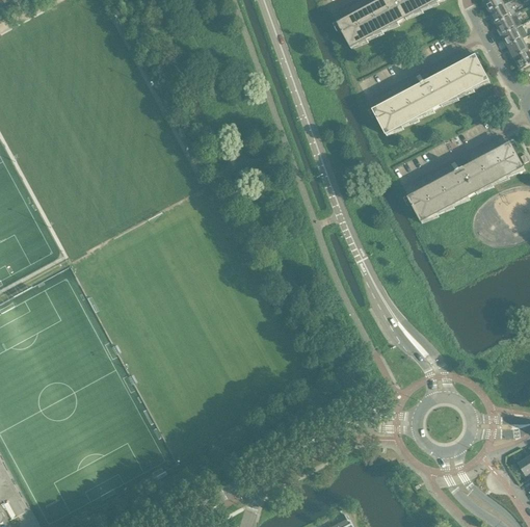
[(373,0),(336,20),(349,45),(432,0),(373,0)]
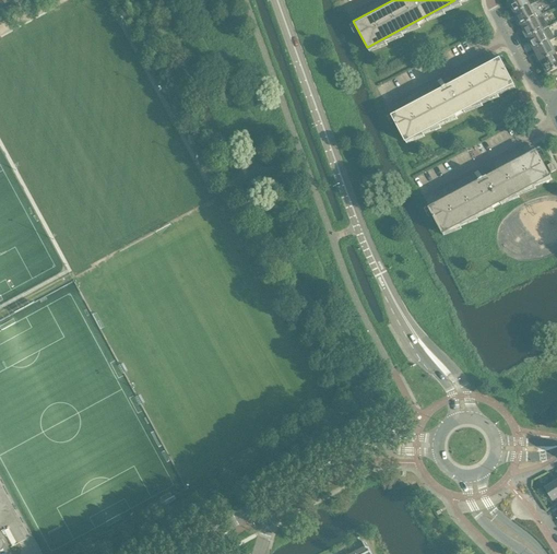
[(508,0),(513,10),(529,2),(528,1),(526,0),(508,0)]
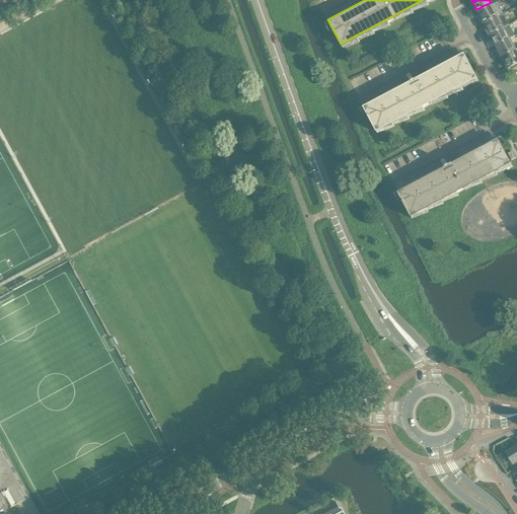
[(490,1),(491,2),(476,9),(483,20),(502,10),(497,0),(492,0),(490,1)]
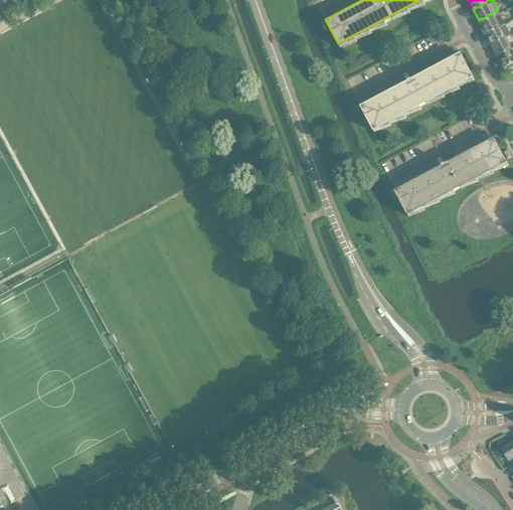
[(484,31),(503,21),(498,10),(479,20),(484,31)]
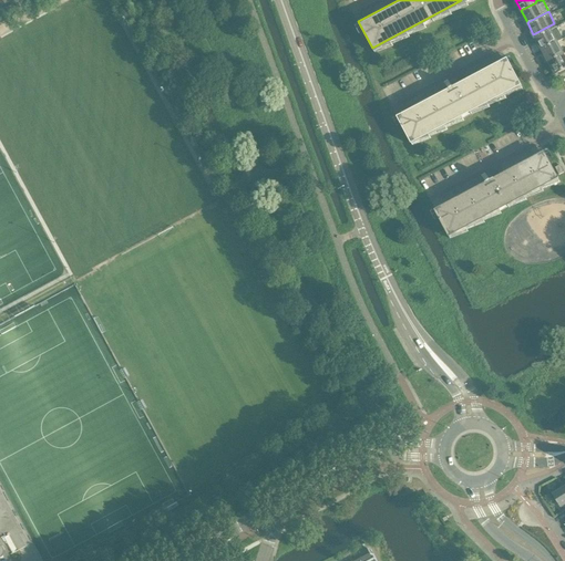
[(555,38),(561,34),(554,23),(533,34),(540,47),(555,38)]
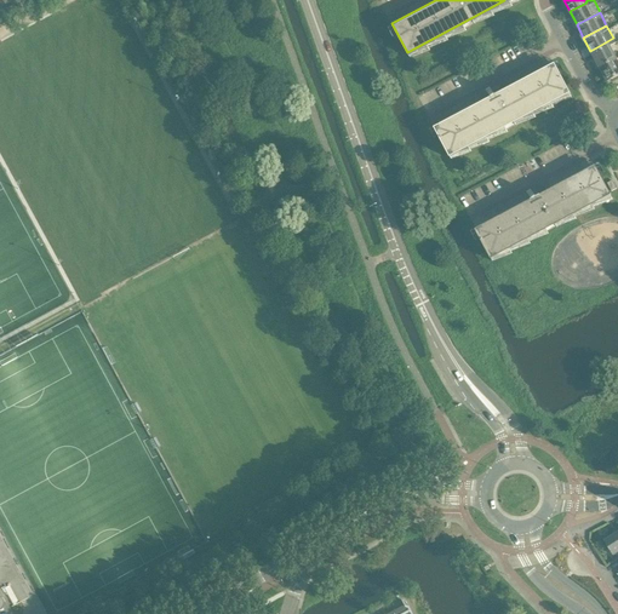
[(598,64),(614,55),(607,41),(590,51),(598,64)]
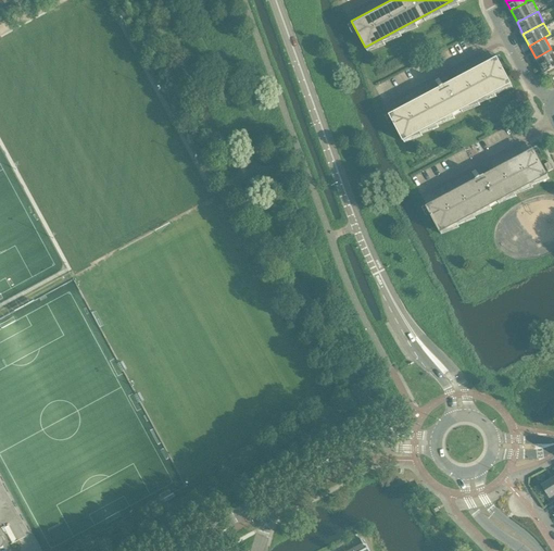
[(542,69),(553,62),(553,54),(551,49),(536,58),(542,69)]
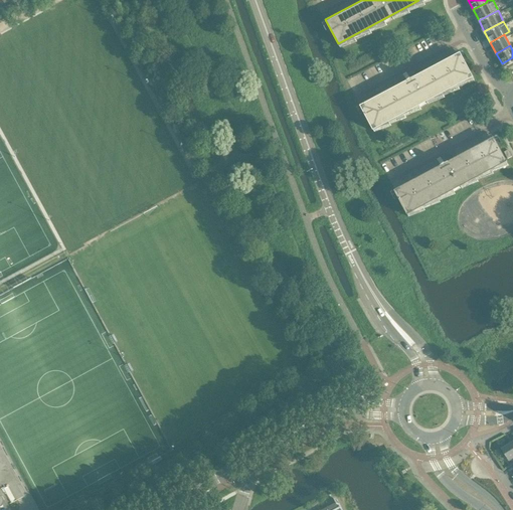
[(359,104),(372,128),(472,74),(459,50),(359,104)]
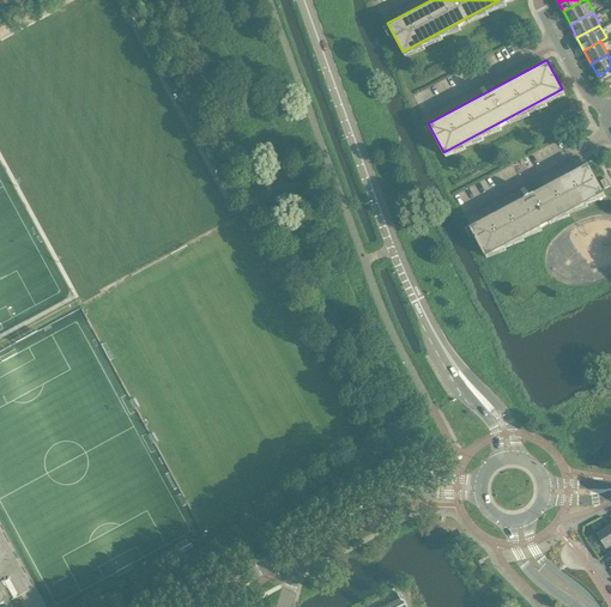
[(469,224),(484,253),(603,189),(587,161),(469,224)]
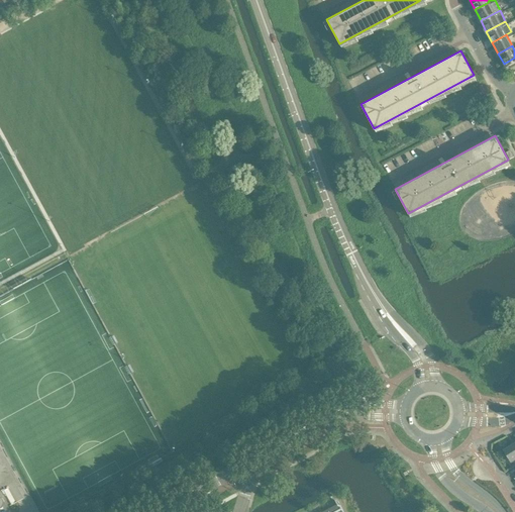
[(514,438),(502,446),(510,458),(514,454),(514,438)]
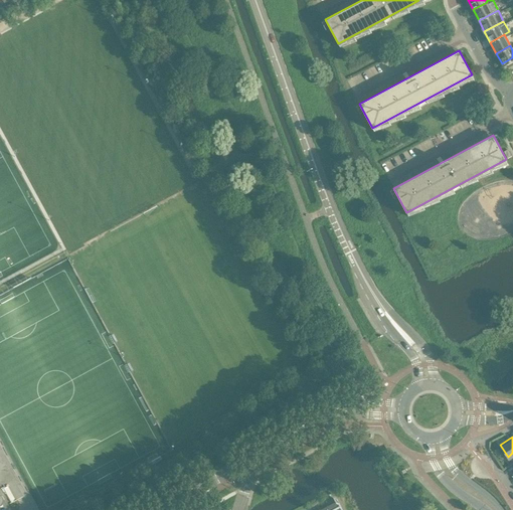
[(342,509),(334,495),(335,497),(311,509),(342,509)]
